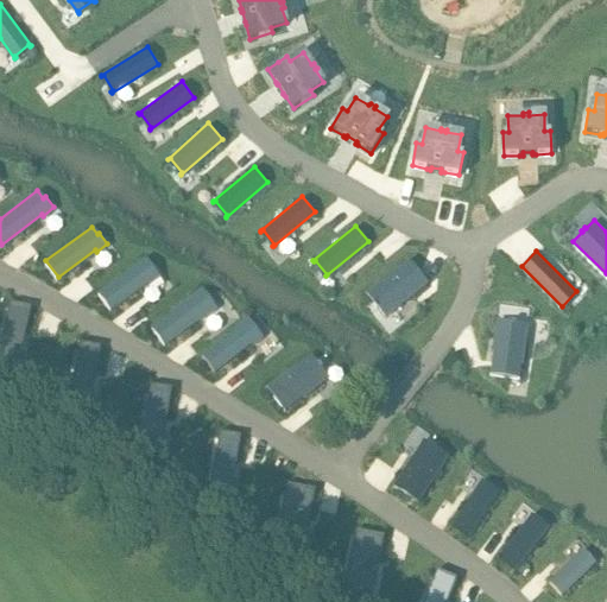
[(145,257),(99,291),(111,308),(147,280),(149,282),(159,273),(152,263),(150,264),(145,257)]
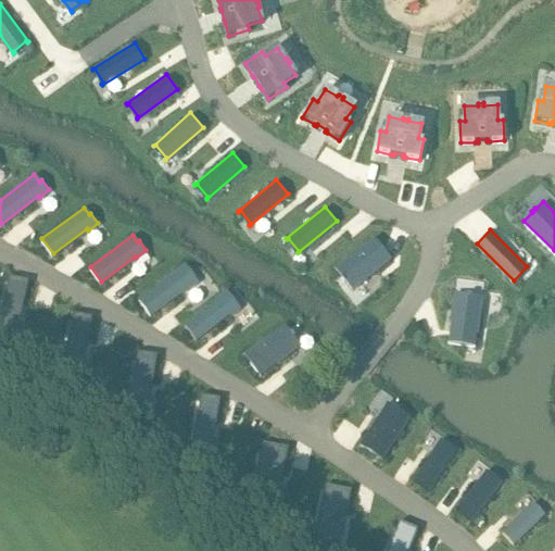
[(374,237),(336,266),(343,275),(341,276),(344,280),(347,279),(353,288),(391,258),(374,237)]
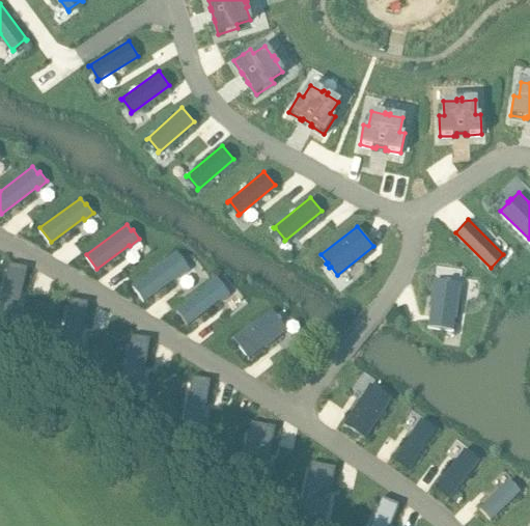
[(175,251),(133,284),(144,299),(179,273),(180,274),(190,267),(183,257),(182,258),(175,251)]
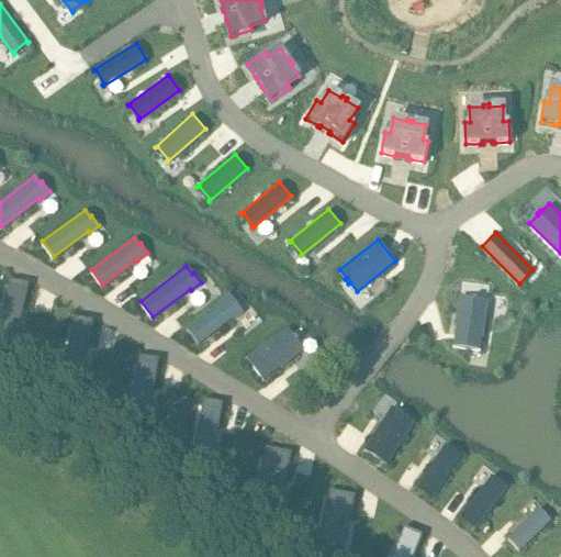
[(9,279),(0,315),(0,335),(15,340),(29,283),(9,279)]
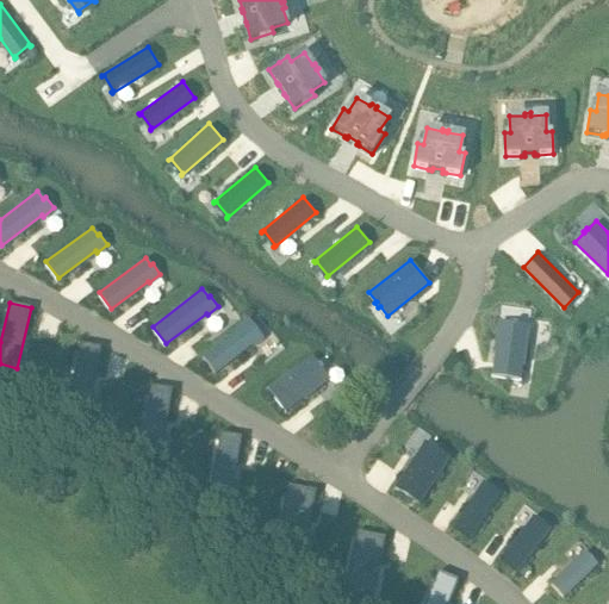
[(248,318),(203,354),(216,371),(252,342),(253,343),(263,335),(255,324),(254,325),(248,318)]
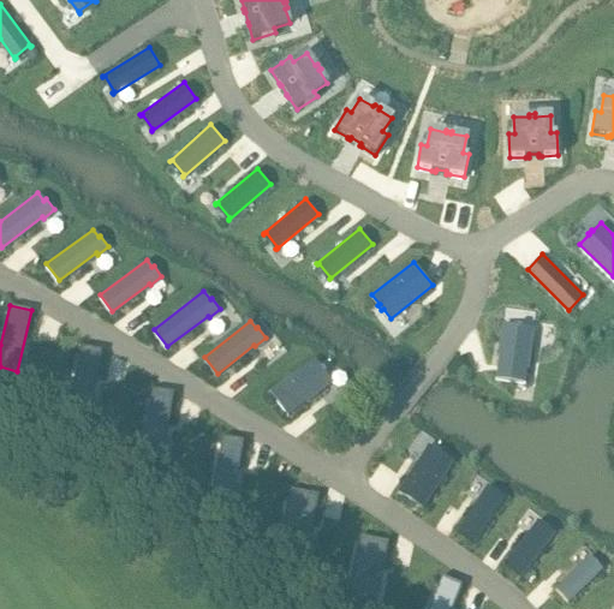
[(504,323),(496,376),(525,381),(534,327),(504,323)]
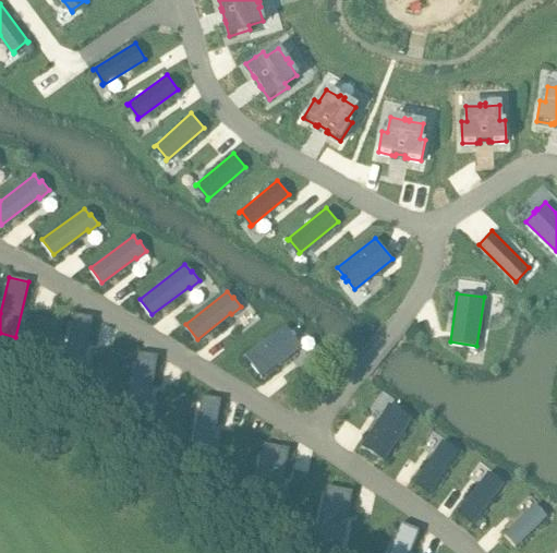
[(72,314),(62,370),(83,373),(93,317),(72,314)]
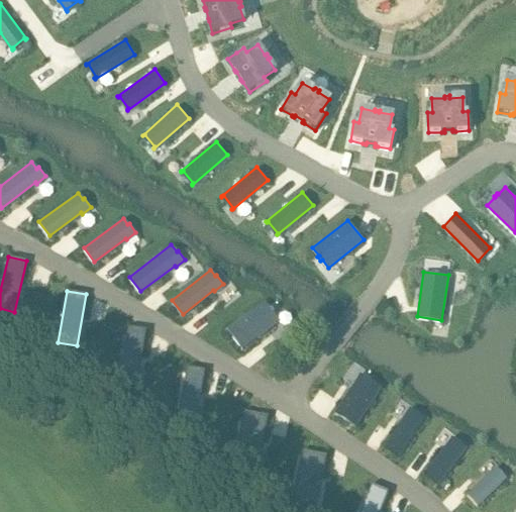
[(264,299),(228,326),(243,346),(279,319),(273,311),(275,310),(272,306),(270,307),(264,299)]
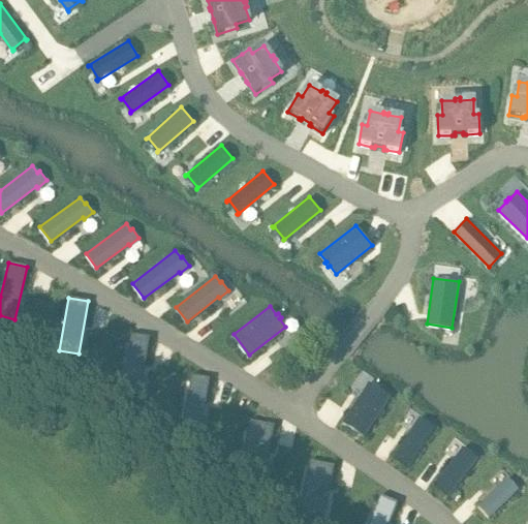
[(130,335),(122,388),(142,391),(150,337),(130,335)]
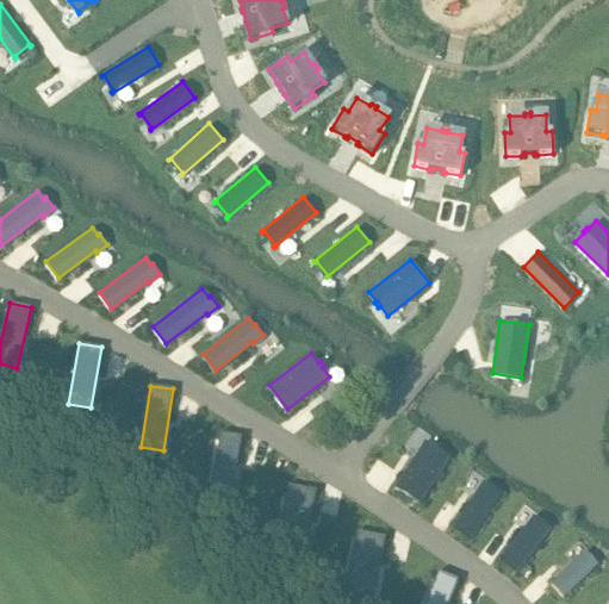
[(219,433),(209,494),(231,498),(242,436),(219,433)]
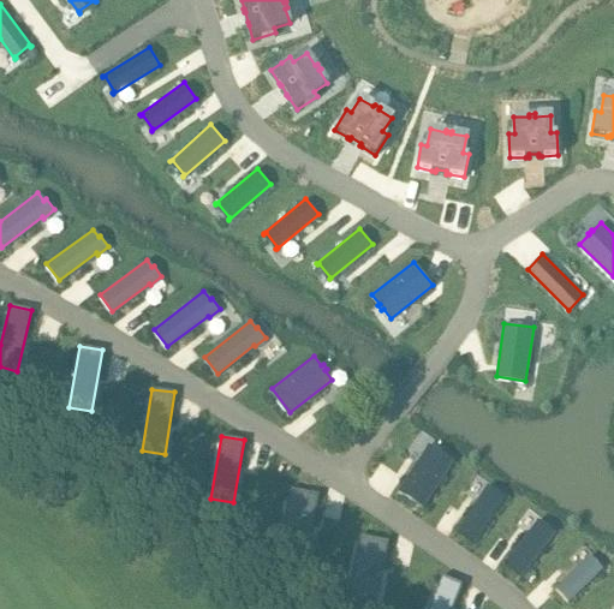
[(428,445),(399,489),(424,505),(454,459),(441,451),(440,453),(428,445)]
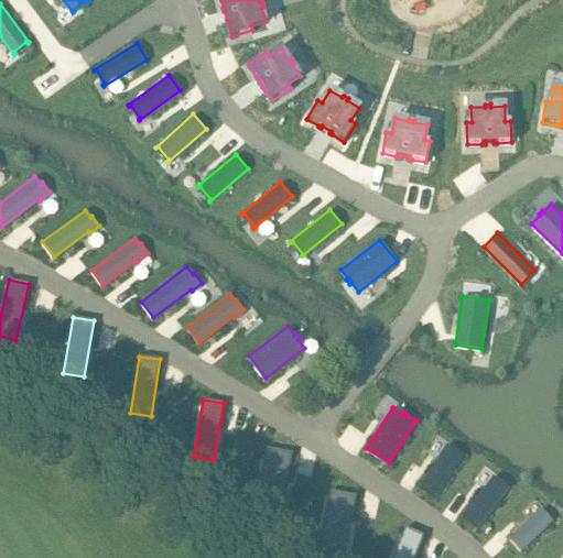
[(447,441),(420,484),(436,495),(464,452),(463,452),(462,453),(447,444),(448,442),(447,441)]
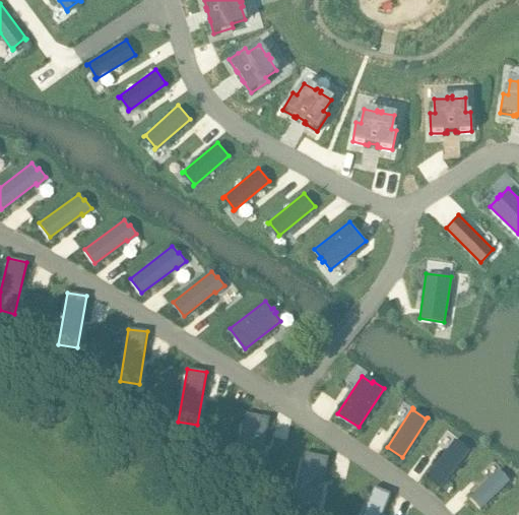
[(246,413),(237,458),(261,463),(270,417),(246,413)]
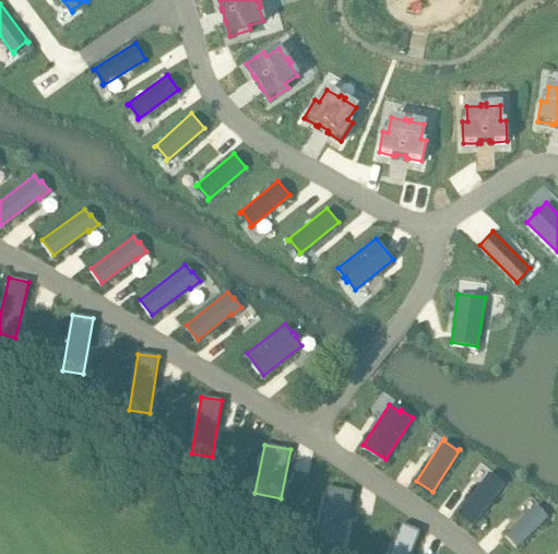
[(489,470),(460,510),(475,521),(505,482),(505,481),(503,482),(489,472),(490,471),(489,470)]
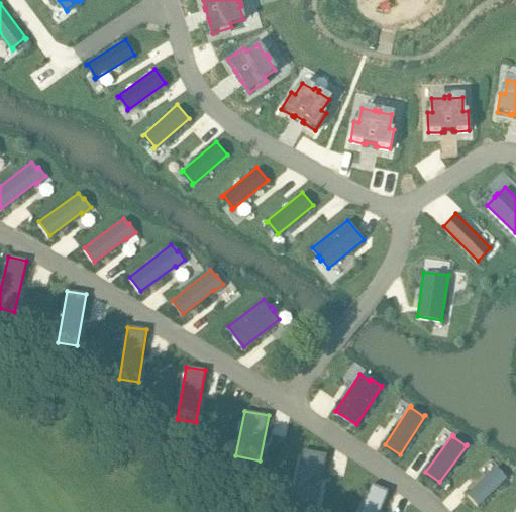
[(302,450),(293,495),(317,500),(326,455),(302,450)]
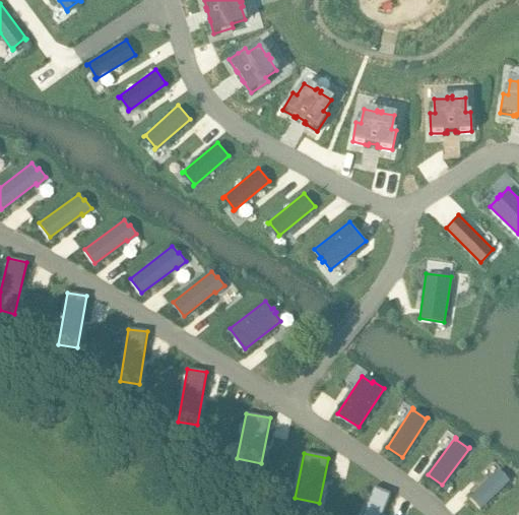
[(498,469),(470,496),(480,507),(508,480),(508,476),(501,469),(498,469)]
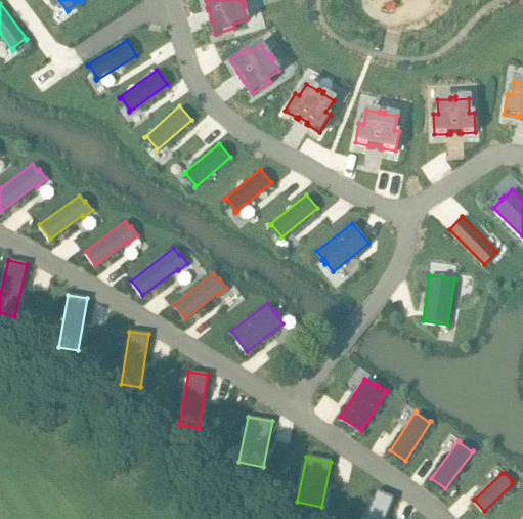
[(376,490),(364,518),(385,518),(394,498),(376,490)]
